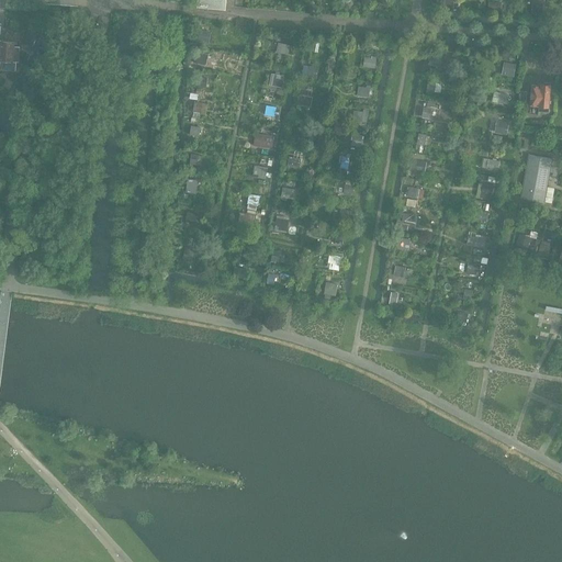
[(225,11),(226,0),(198,0),(198,8),(225,11)]
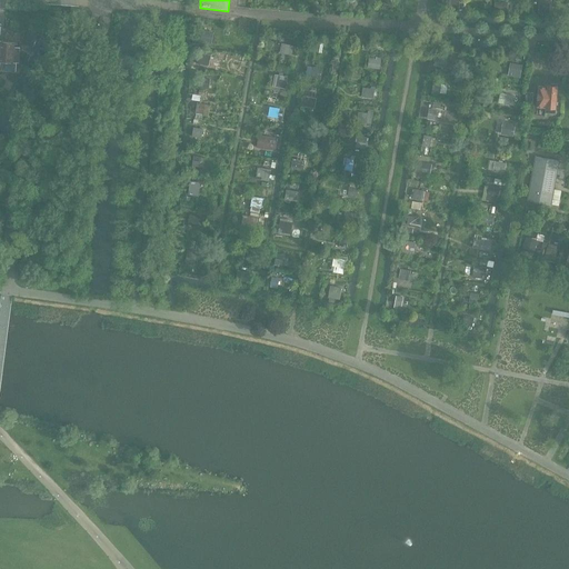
[(457,0),(450,0),(449,8),(459,9),(460,0),(457,0)]
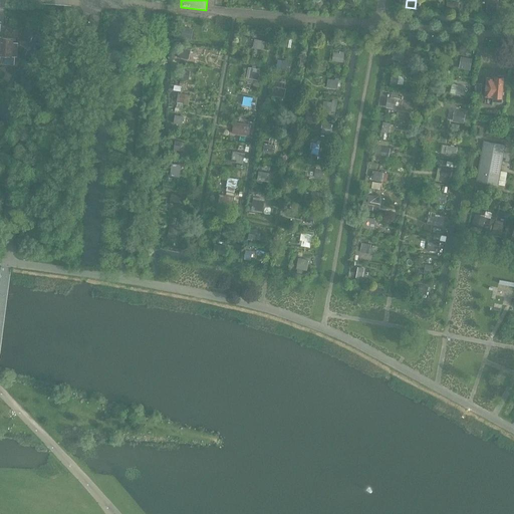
[(447,2),(446,11),(459,11),(459,2),(447,2)]
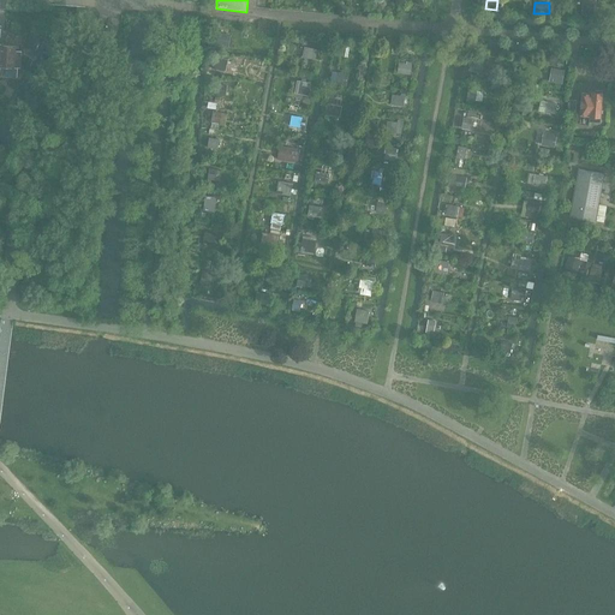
[(583,4),(581,17),(595,18),(595,5),(583,4)]
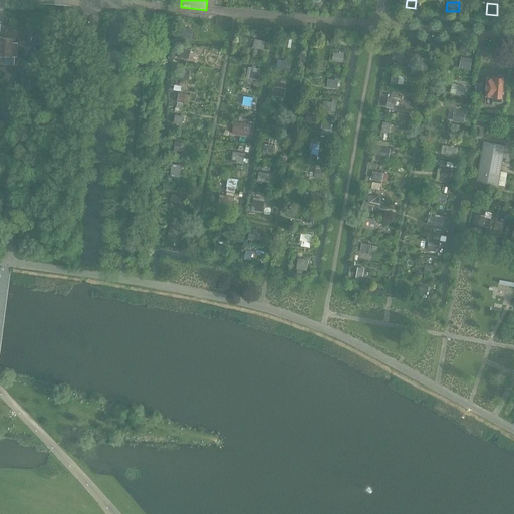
[(181,28),(179,37),(189,39),(190,29),(181,28)]
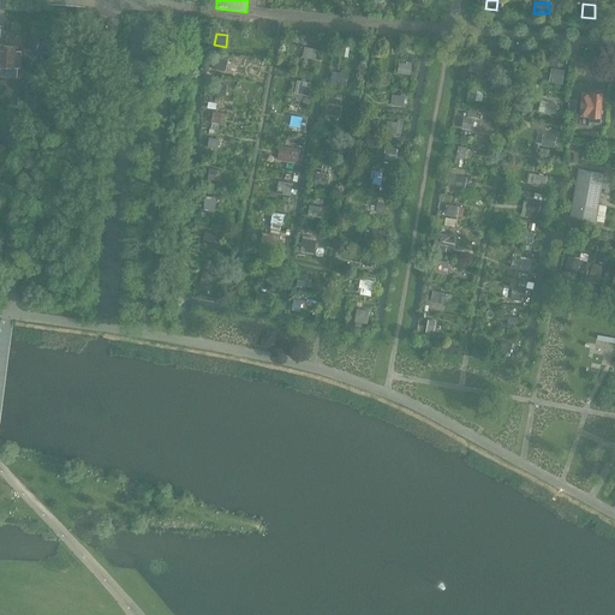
[(22,47),(34,53),(39,43),(27,37),(22,47)]
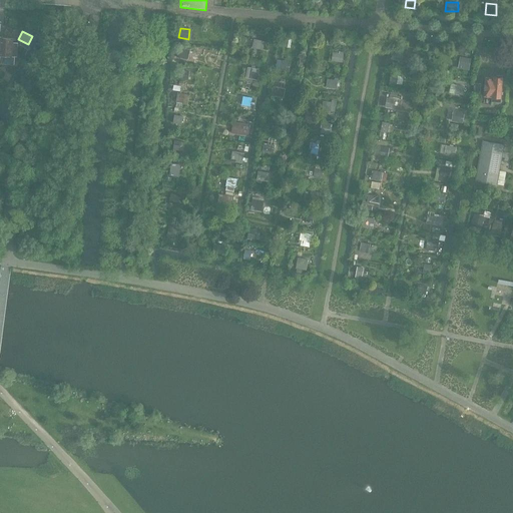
[(13,57),(14,39),(0,37),(0,62),(2,63),(2,60),(6,60),(6,61),(7,62),(13,63),(14,61),(15,57),(13,57)]
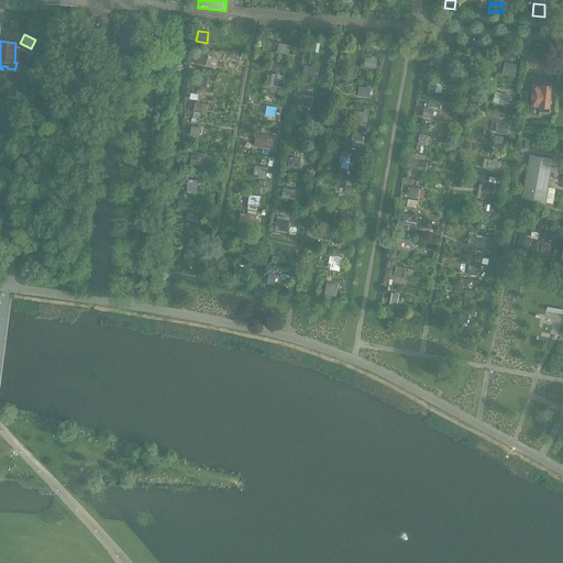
[(289,56),(290,45),(278,44),(277,54),(289,56)]
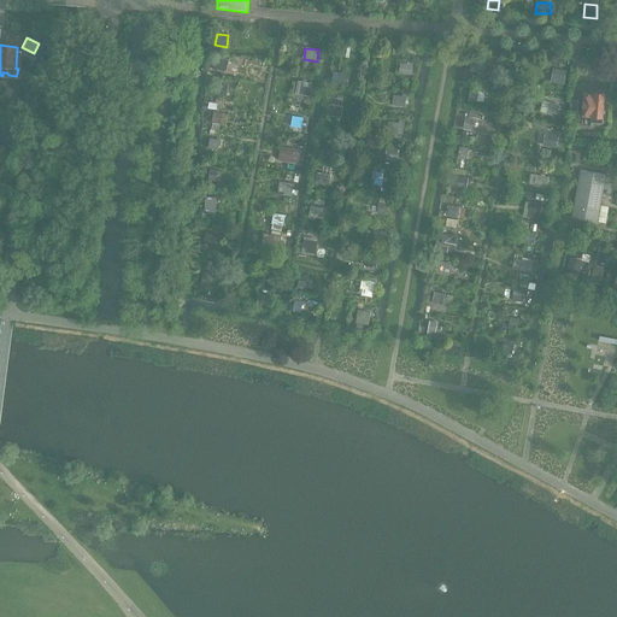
[(227,71),(229,59),(217,58),(215,69),(227,71)]
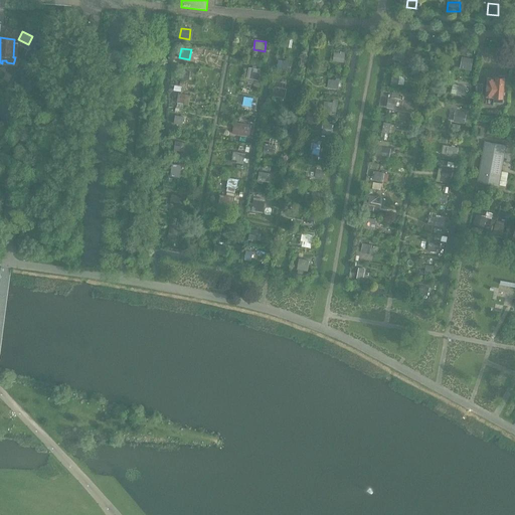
[(405,52),(393,50),(392,60),(404,62),(405,52)]
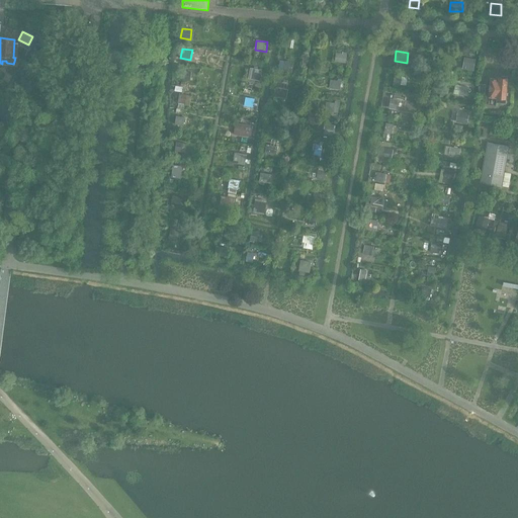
[(336,54),(335,62),(345,63),(347,53),(343,52),(342,55),(336,54)]
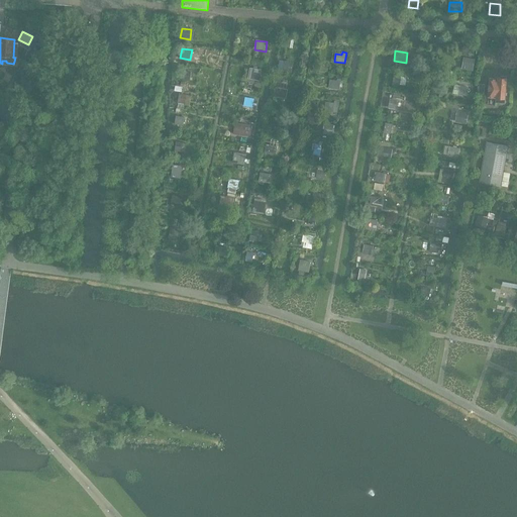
[(474,60),(464,59),(462,67),(467,68),(466,70),(472,71),(474,60)]
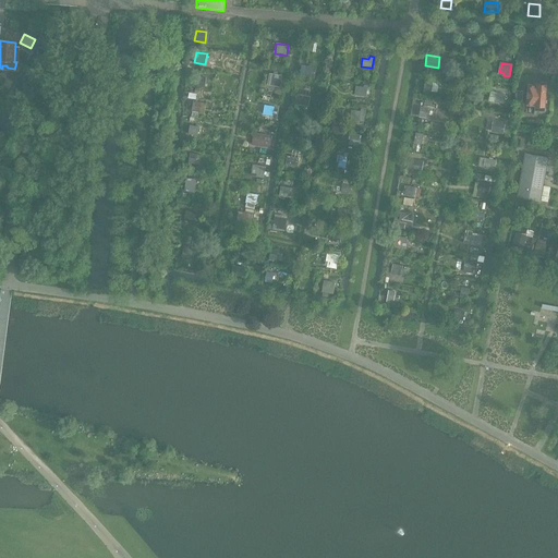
[(315,79),(317,68),(306,67),(304,76),(315,79)]
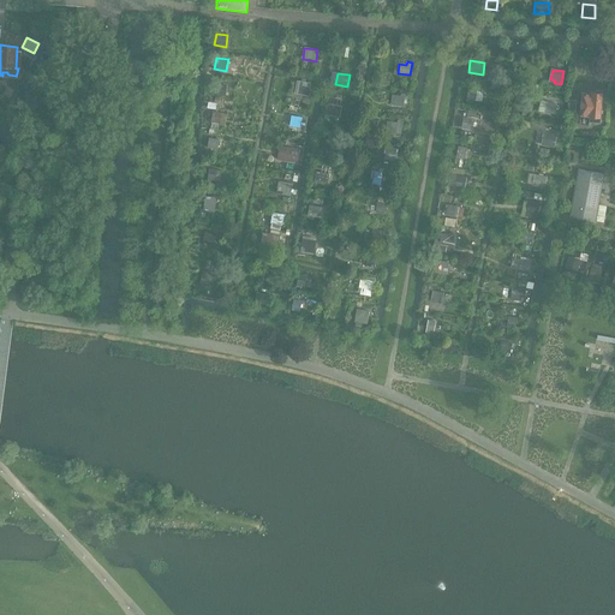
[(311,83),(297,81),(294,94),(309,96),(311,83)]
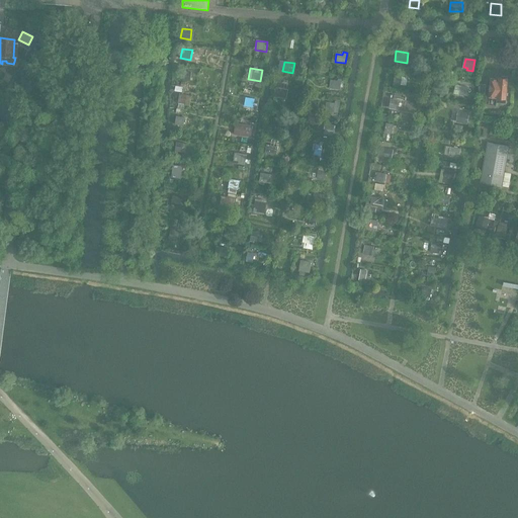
[(189,81),(191,73),(181,71),(180,80),(189,81)]
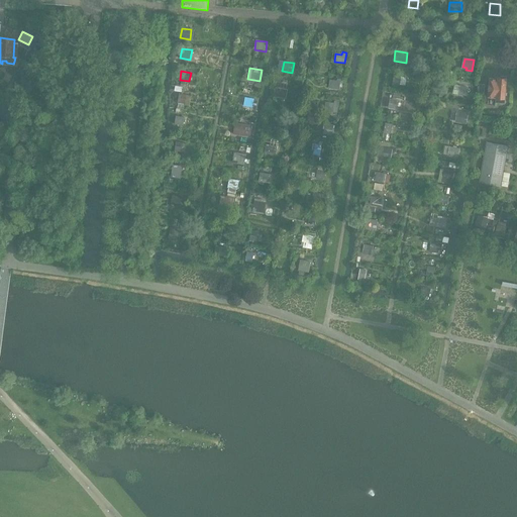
[(401,76),(394,75),(393,85),(400,86),(401,76)]
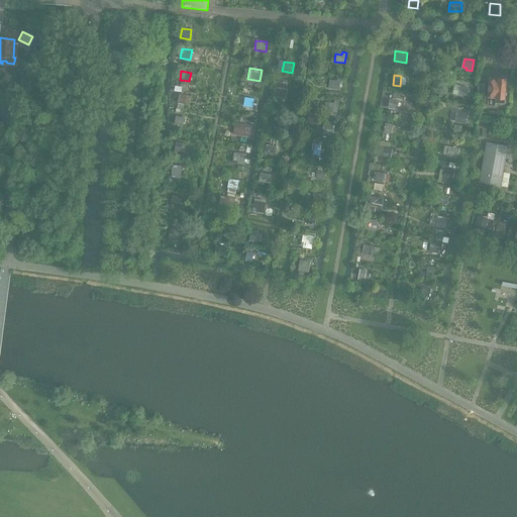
[(505,103),(507,79),(505,79),(505,78),(504,77),(501,77),(499,78),(498,78),(498,77),(495,77),(495,79),(490,79),(488,97),(496,98),(496,102),(505,103)]
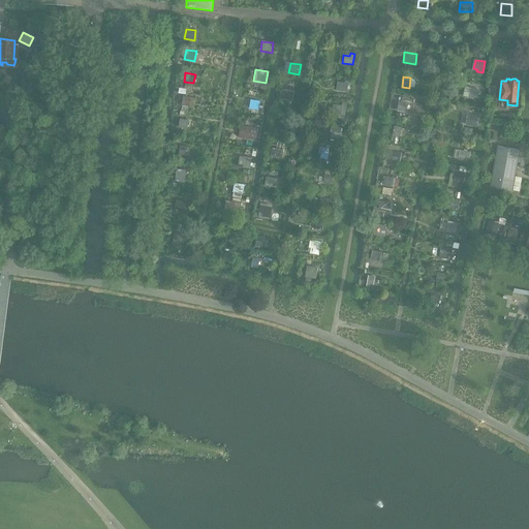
[(347,92),(348,84),(337,82),(336,91),(347,92)]
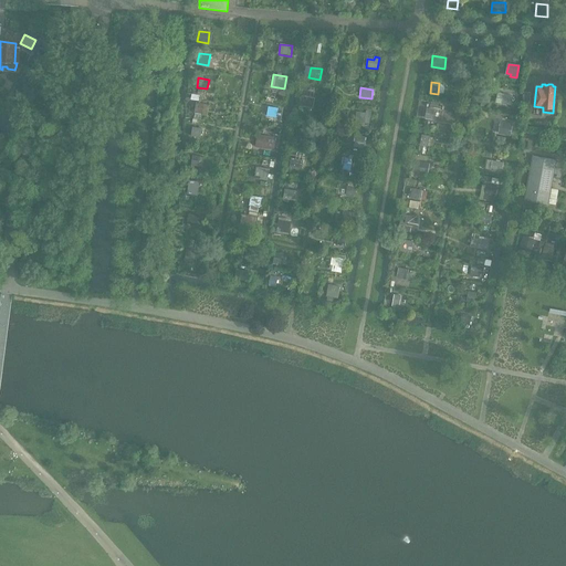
[(503,94),(502,103),(511,105),(512,96),(503,94)]
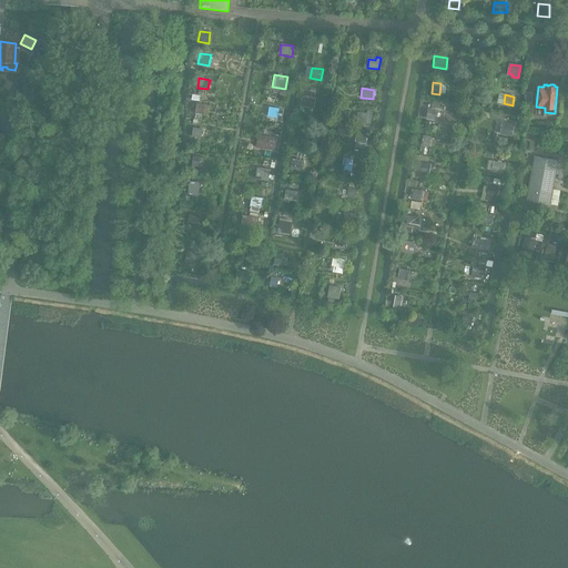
[(306,97),(304,107),(314,109),(316,99),(306,97)]
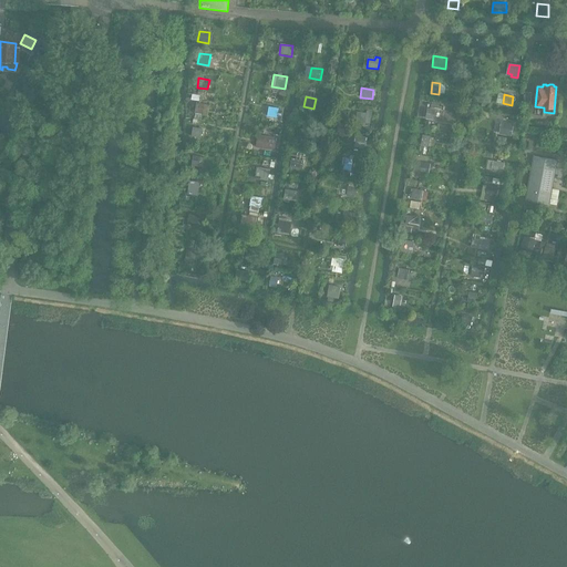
[(268,107),(267,116),(277,119),(278,110),(268,107)]
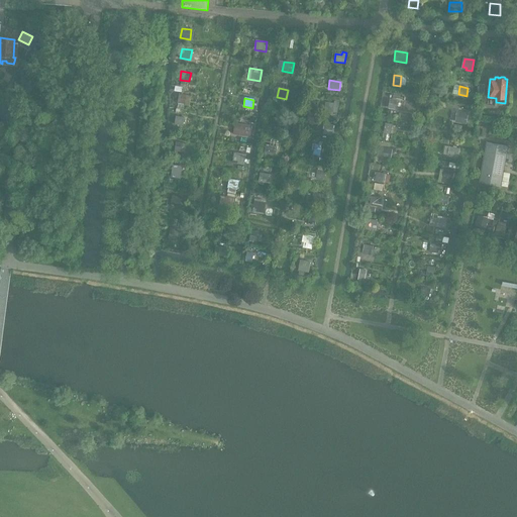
[(397,101),(390,99),(388,109),(396,110),(397,101)]
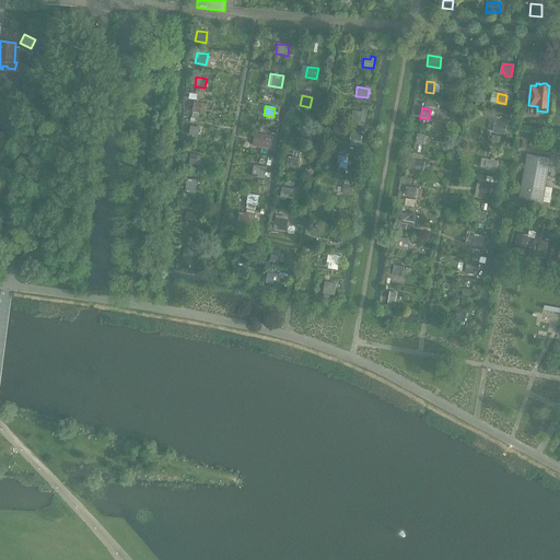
[(362,113),(352,112),(351,120),(365,123),(368,111),(362,109),(362,113)]
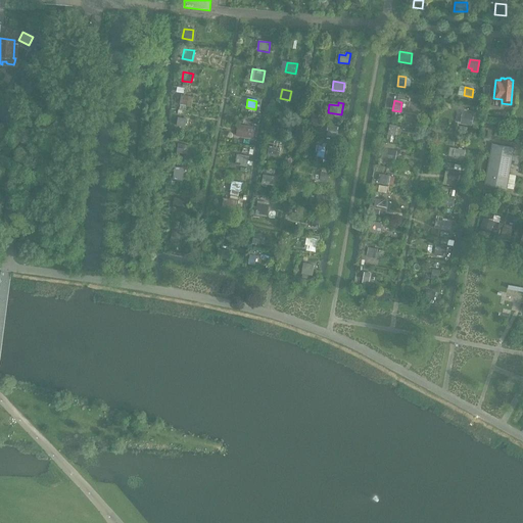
[(474,114),(463,112),(461,124),(472,126),(474,114)]
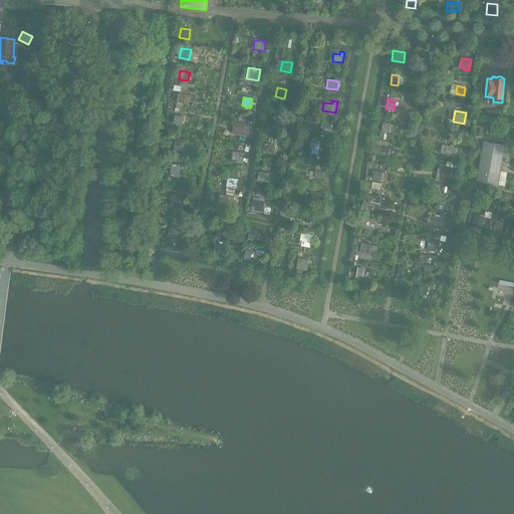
[(182,125),(183,117),(174,116),(173,123),(182,125)]
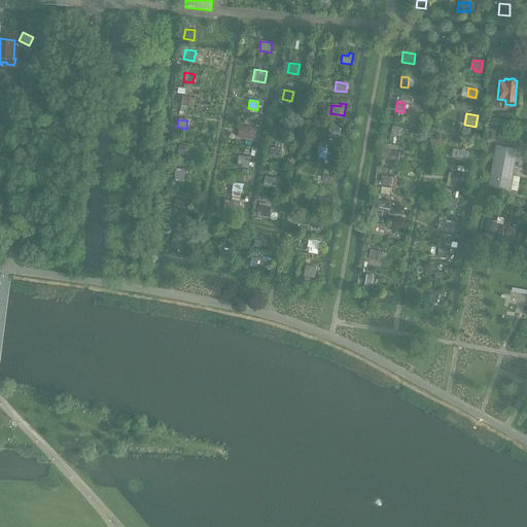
[(276,119),(275,129),(287,131),(288,121),(276,119)]
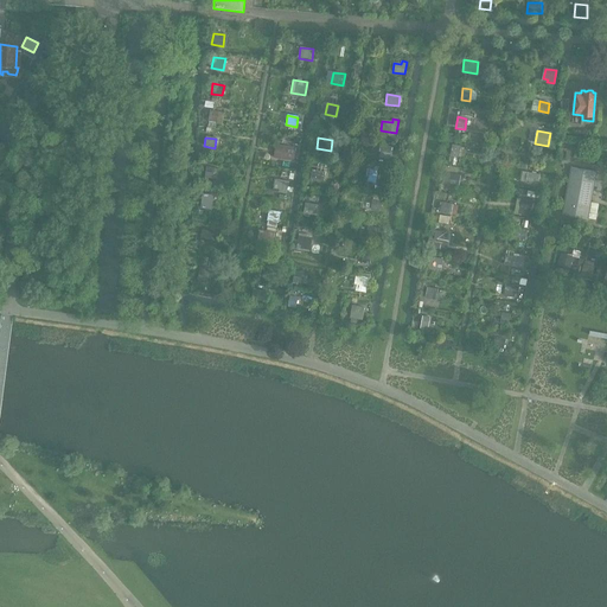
[(276,145),(274,158),(292,161),(294,148),(276,145)]
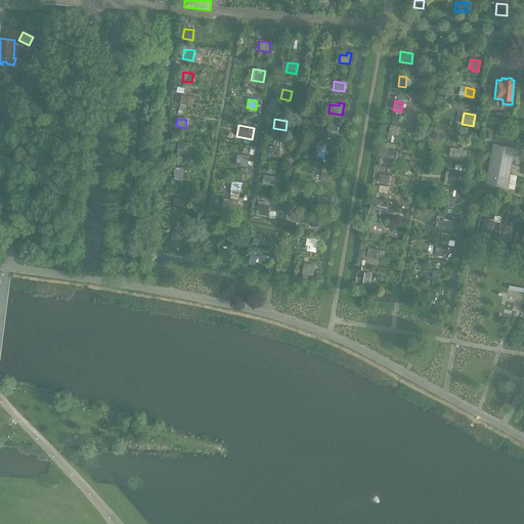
[(398,127),(391,125),(389,135),(396,136),(398,127)]
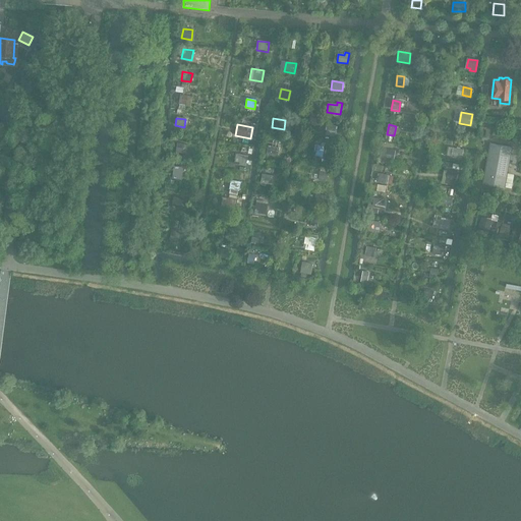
[(337,127),(327,125),(325,136),(336,137),(337,127)]
